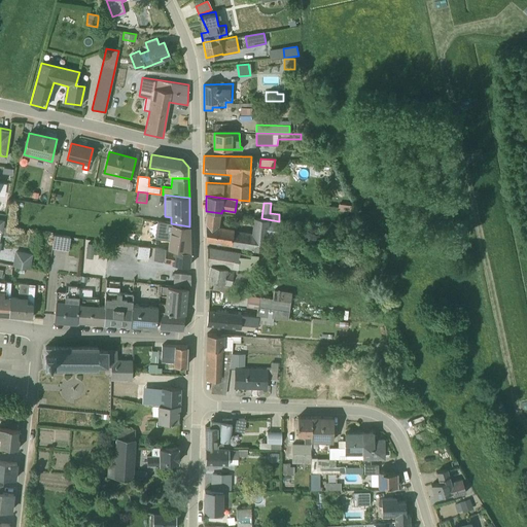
[(205,211),(205,232),(206,241),(266,250),(267,241),(268,238),(277,239),(279,221),(253,217),(253,218),(251,232),(219,225),(220,213),(206,211),(205,211)]
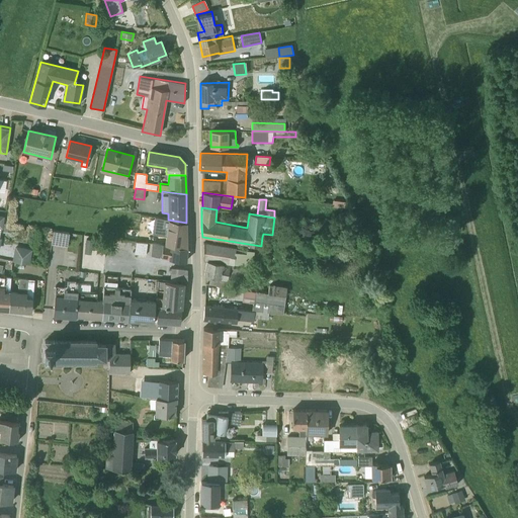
[(186,223),(168,220),(155,218),(152,235),(165,237),(186,240),(186,229),(186,223)]
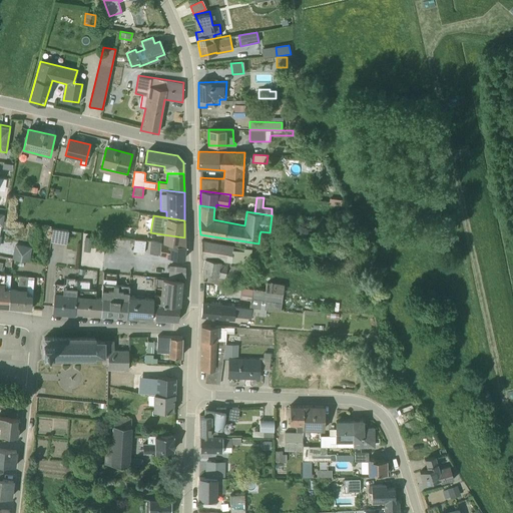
[(68,230),(52,228),(50,241),(66,244),(68,230)]
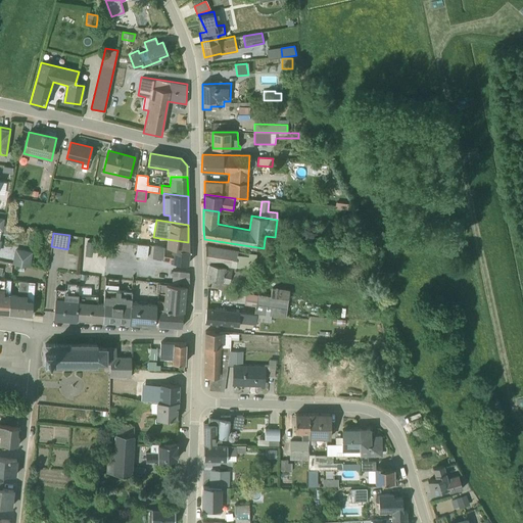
[(93,242),(87,241),(85,255),(92,256),(93,242)]
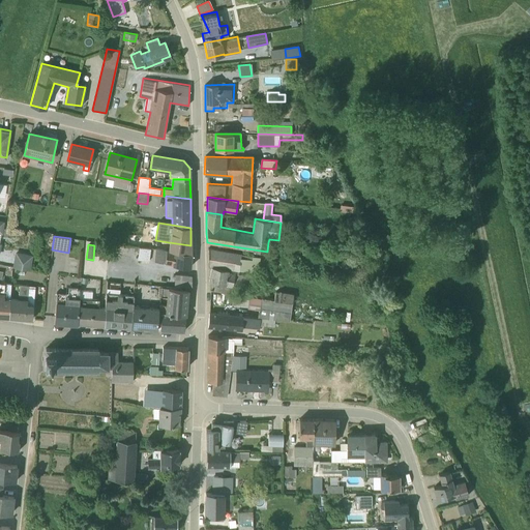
[(139,247),(138,260),(149,261),(150,248),(139,247)]
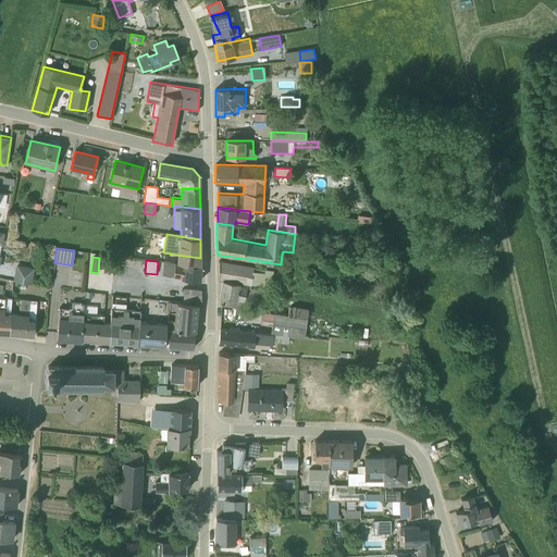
[(201,267),(163,261),(162,275),(173,276),(173,277),(200,282),(201,267)]
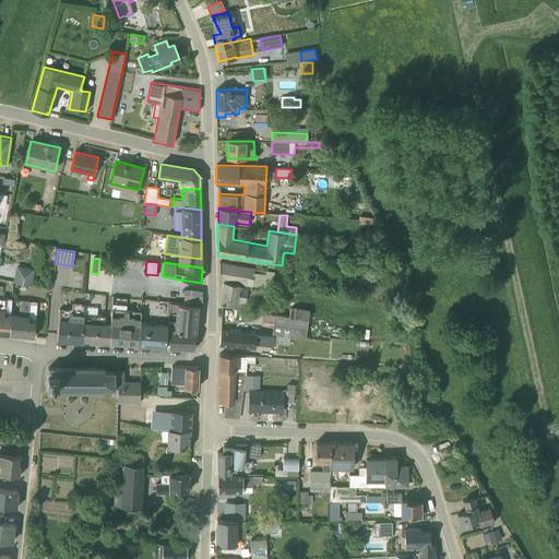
[(274,271),(219,262),(219,281),(251,285),(252,284),(271,287),(274,271)]
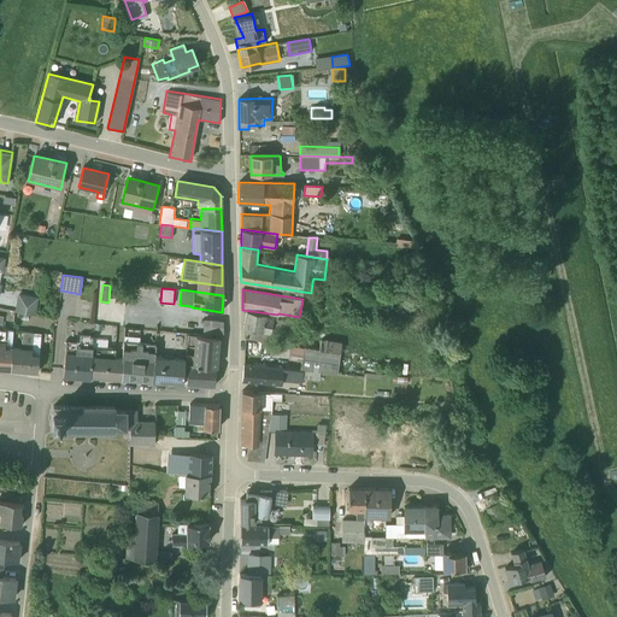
[(18,293),(15,311),(34,313),(37,297),(18,293)]
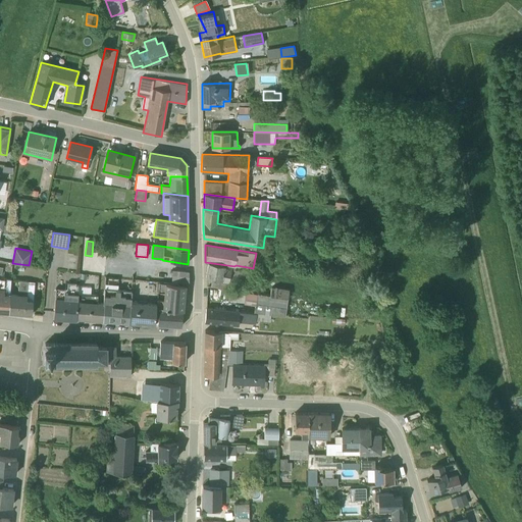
[(228,281),(247,283),(248,270),(235,269),(235,266),(208,262),(206,277),(212,278),(211,286),(227,290),(228,281)]
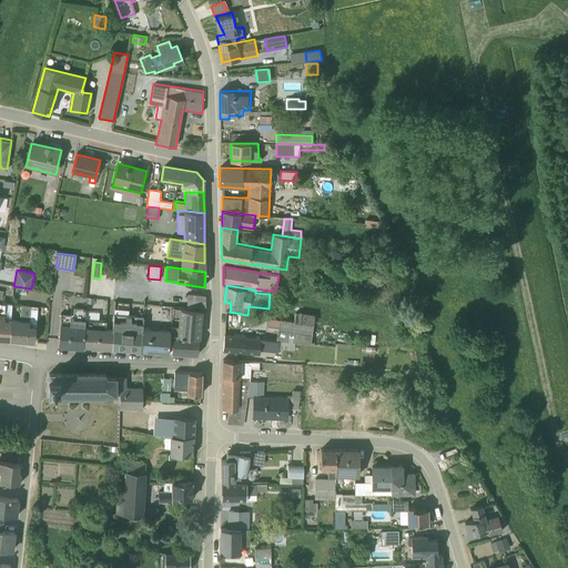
[(205,296),(188,294),(185,310),(201,311),(205,311),(205,296)]
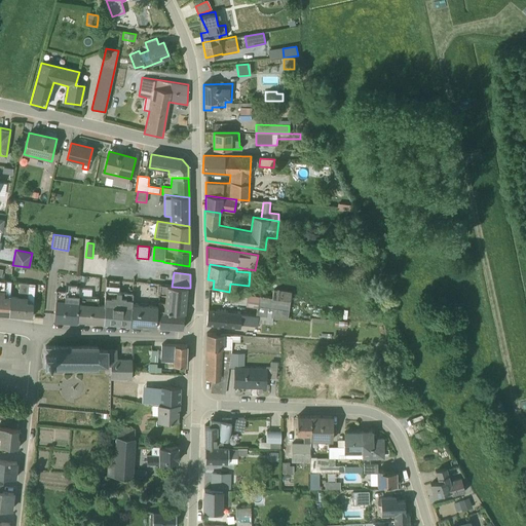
[(4,280),(0,279),(0,313),(8,314),(10,295),(11,282),(4,280)]
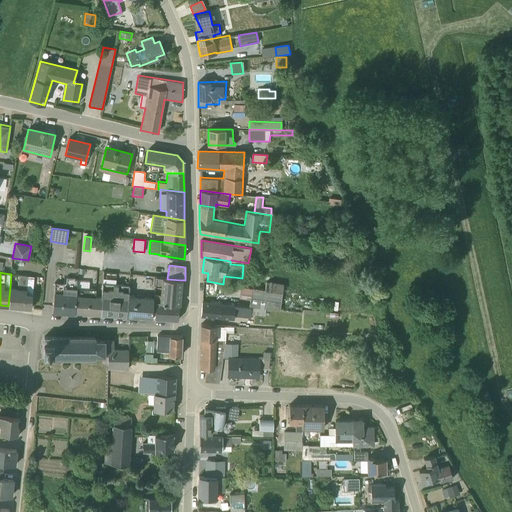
[(10,287),(8,306),(30,308),(34,276),(18,275),(17,288),(10,287)]
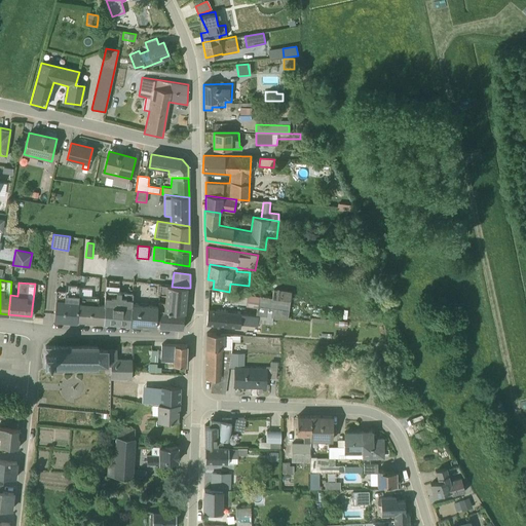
[(53,320),(77,320),(79,296),(79,292),(79,285),(66,284),(65,291),(55,290),(53,320)]
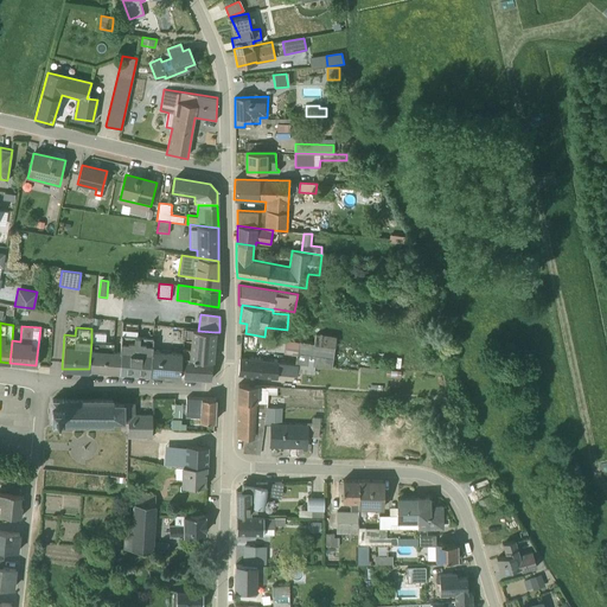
[(198,331),(185,328),(184,340),(190,340),(190,350),(183,349),(183,353),(181,359),(184,359),(185,358),(212,362),(215,332),(198,331)]
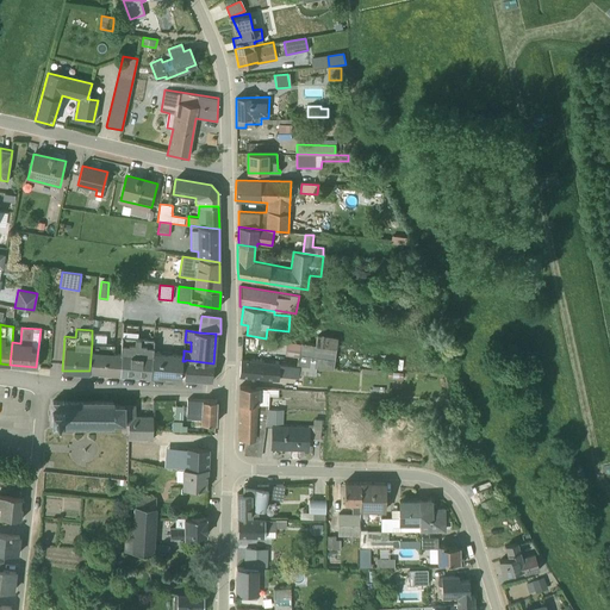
[(317,334),(315,344),(335,348),(337,337),(317,334)]
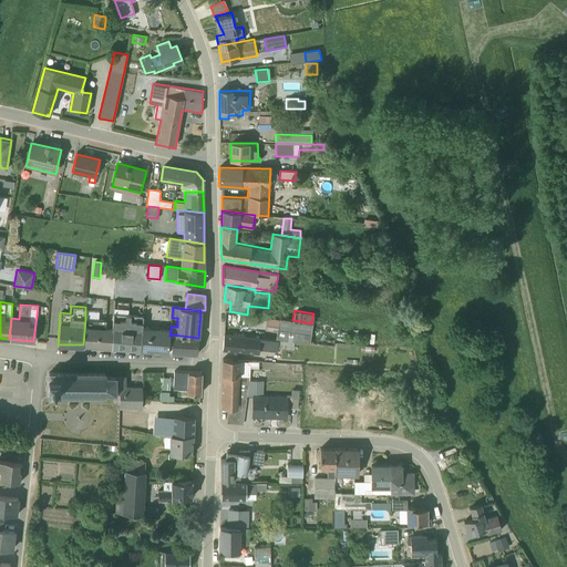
[(112,329),(112,347),(122,348),(122,350),(125,351),(127,315),(113,313),(112,329)]
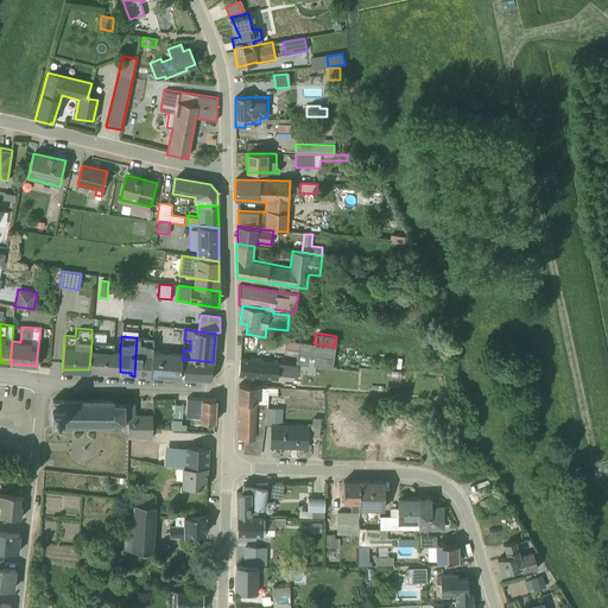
[(92,342),(89,369),(120,372),(120,353),(113,352),(114,343),(105,342),(106,339),(92,337),(92,342)]
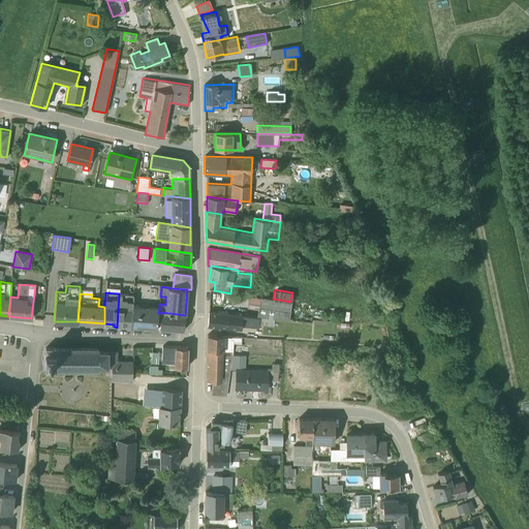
[(133,294),(119,293),(117,328),(130,328),(132,307),(133,294)]
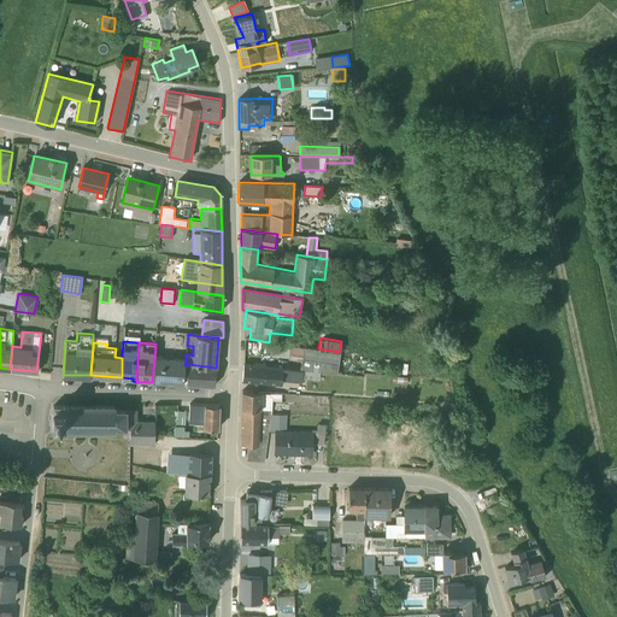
[(271,342),(271,344),(274,344),(274,352),(271,352),(270,356),(288,357),(288,358),(301,360),(300,369),(319,371),(336,372),(339,352),(271,342)]
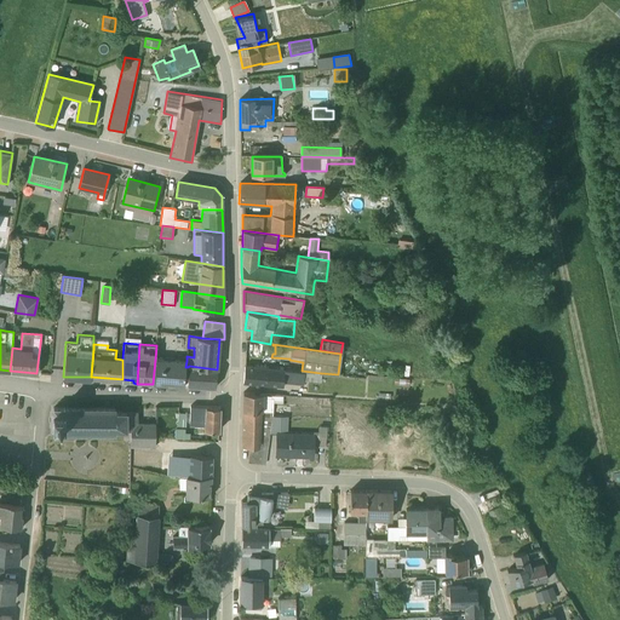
[(187,361),(155,360),(153,384),(167,385),(167,384),(184,384),(185,367),(187,361)]
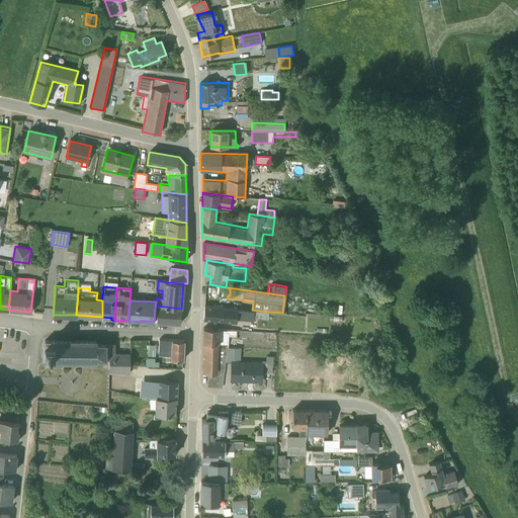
[(181,309),(158,306),(157,323),(180,324),(181,309)]
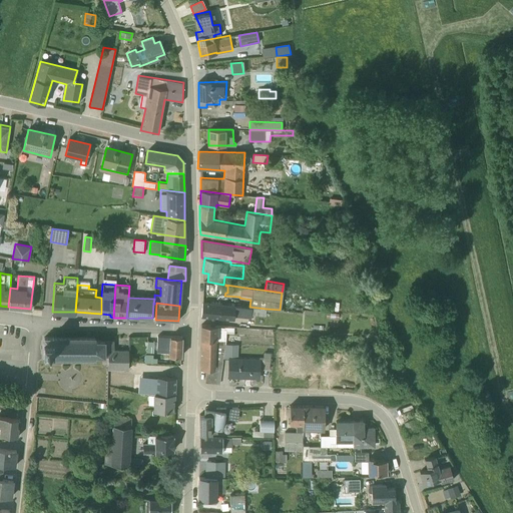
[(234,317),(250,318),(251,315),(266,316),(266,309),(202,304),(200,317),(212,318),(211,326),(214,326),(215,319),(234,320),(234,317)]
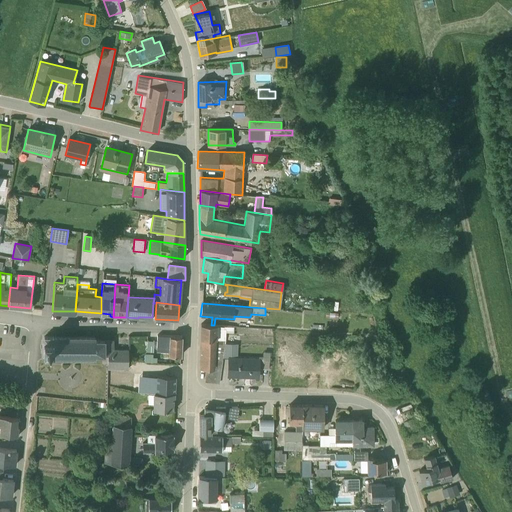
[(201,325),(200,339),(225,340),(225,332),(233,332),(233,326),(201,325)]
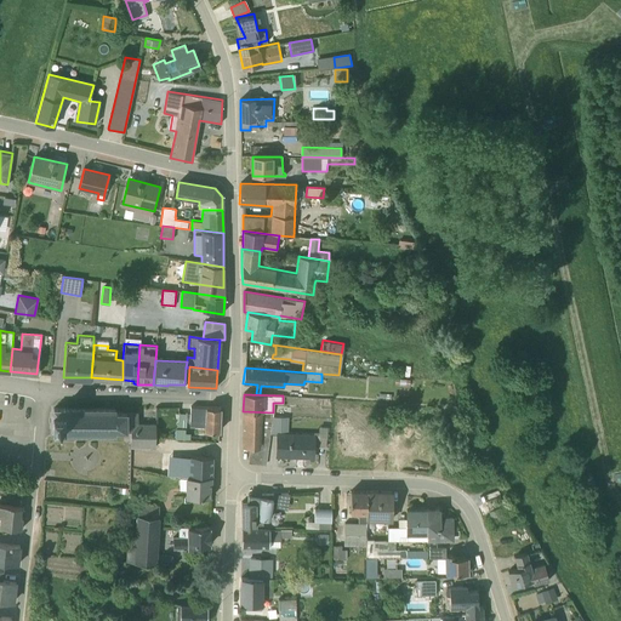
[(204,432),(218,432),(220,409),(191,408),(189,427),(204,428),(204,432)]
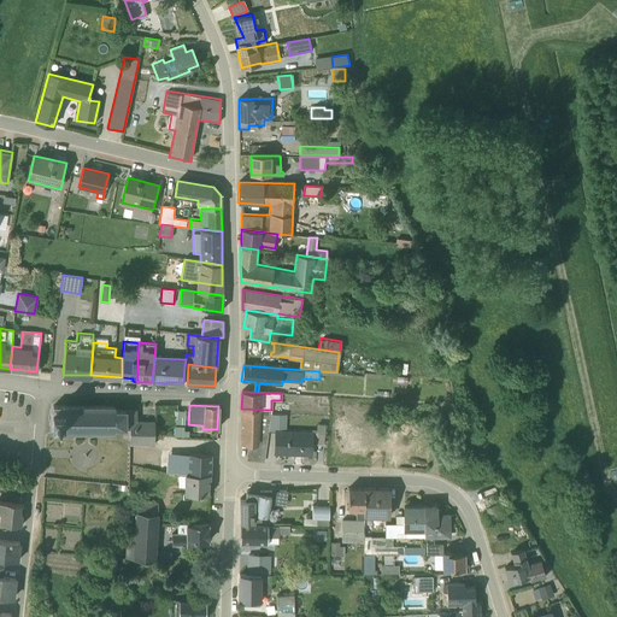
[(123,438),(129,438),(130,410),(115,410),(115,406),(64,406),(52,406),(52,412),(52,424),(52,432),(64,432),(115,432),(115,429),(122,429),(123,438)]
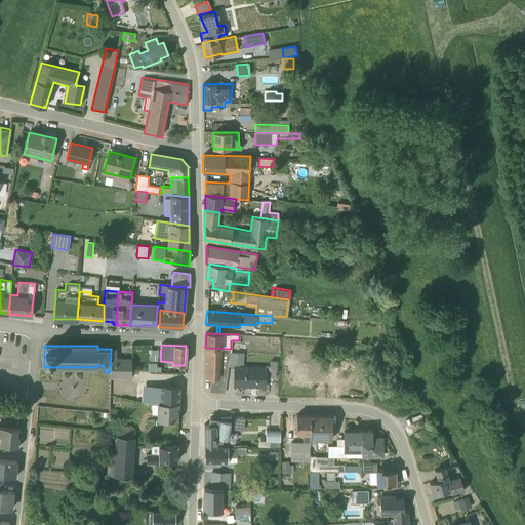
[(220,349),(205,348),(204,378),(210,378),(210,392),(219,392),(220,349)]
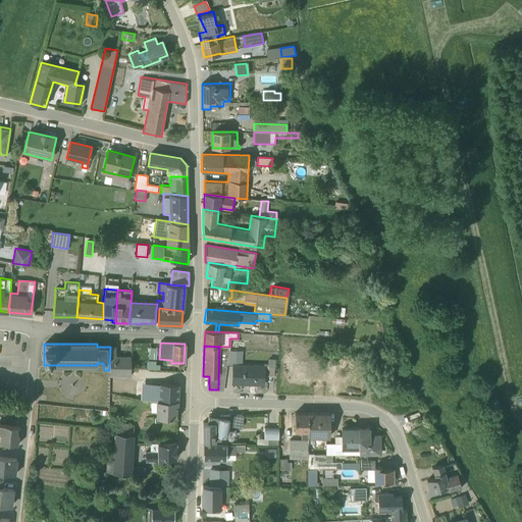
[(115,347),(110,347),(109,370),(109,375),(110,375),(122,375),(131,376),(131,362),(131,356),(114,356),(115,347)]
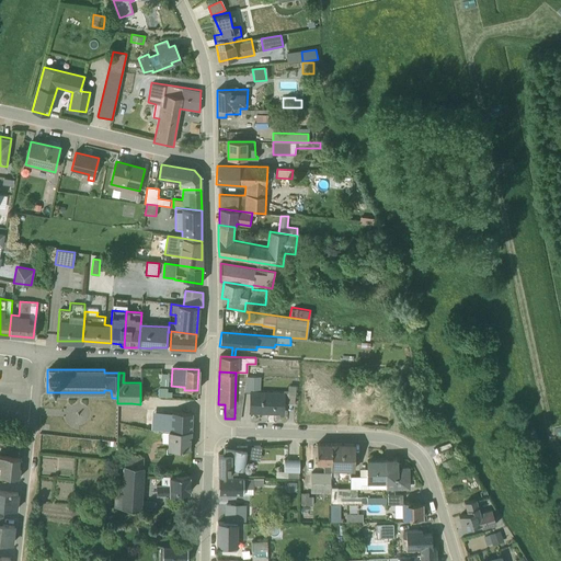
[(240,420),(247,373),(236,373),(235,419),(240,420)]
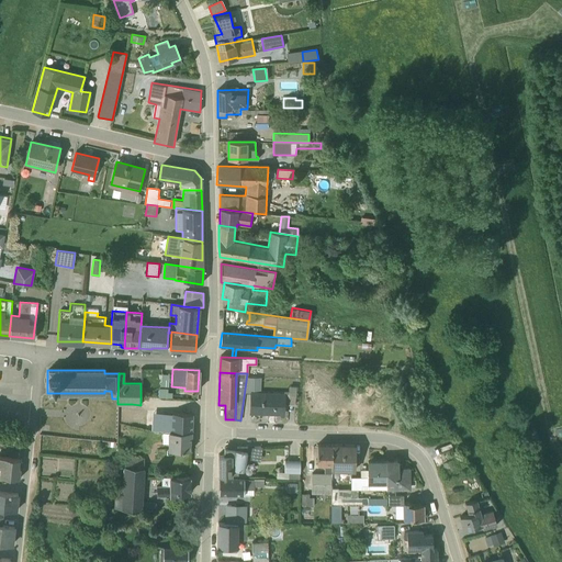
[(169,374),(159,374),(158,382),(160,383),(160,386),(168,386),(169,374)]
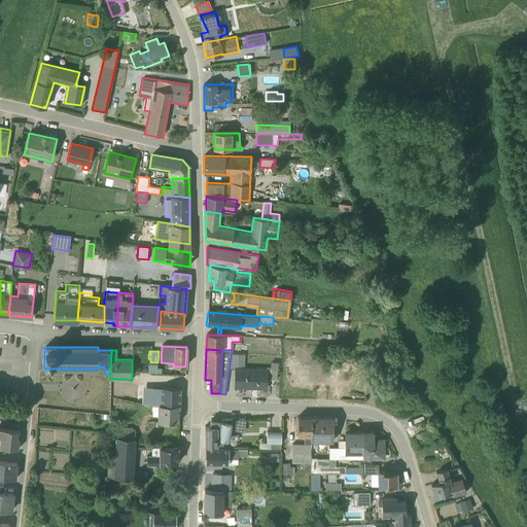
[(232,353),(230,369),(235,369),(235,387),(266,388),(266,379),(276,380),(277,362),(270,361),(270,366),(266,366),(266,369),(244,367),(244,354),(232,353)]
